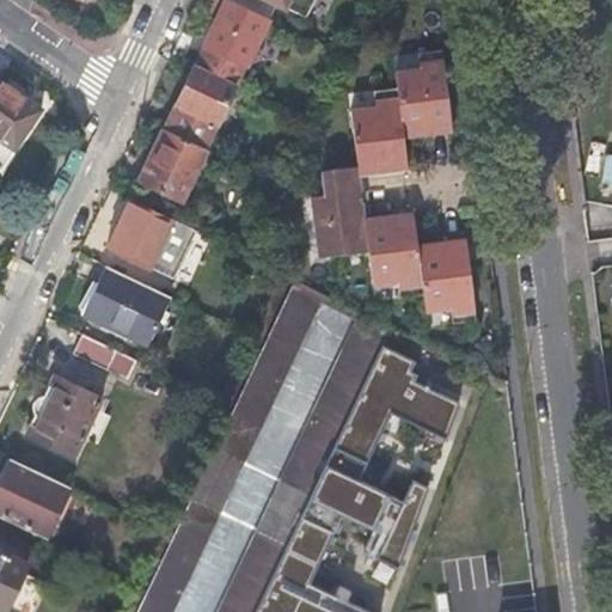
[(271,20),(228,0),(203,0),(199,12),(218,20),(206,46),(196,63),(197,65),(238,84),(246,66),(249,67),(271,20)]
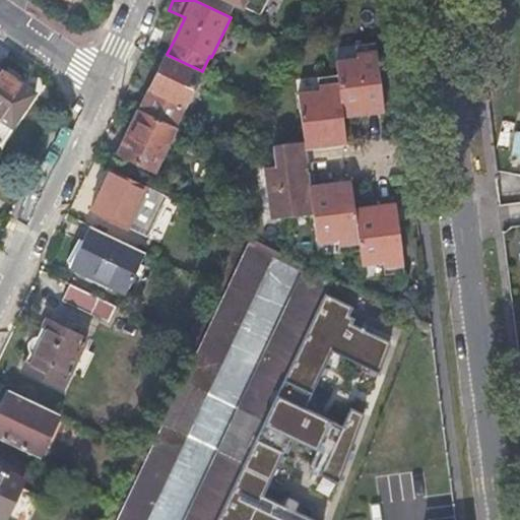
[(231,0),(260,14),(267,0),(231,0)]
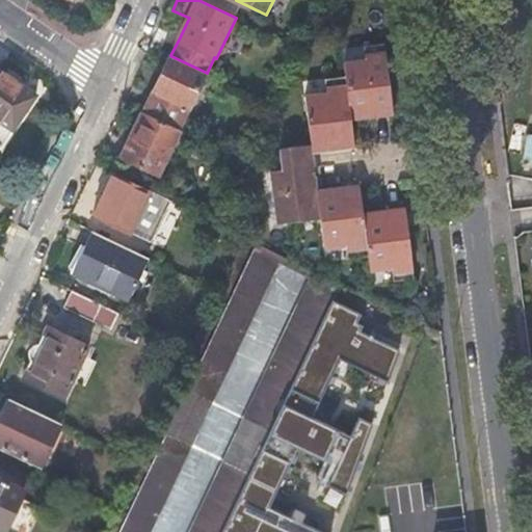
[(387,45),(366,47),(368,59),(345,62),(347,78),(326,81),(327,94),(307,96),(313,147),(282,151),(285,171),(272,173),(278,227),(322,220),(326,250),(348,247),(349,261),(370,258),(372,273),(394,270),(396,283),(416,280),(407,208),(365,214),(361,186),(319,191),(316,173),(314,154),(356,148),(352,121),(395,114),(387,45)]
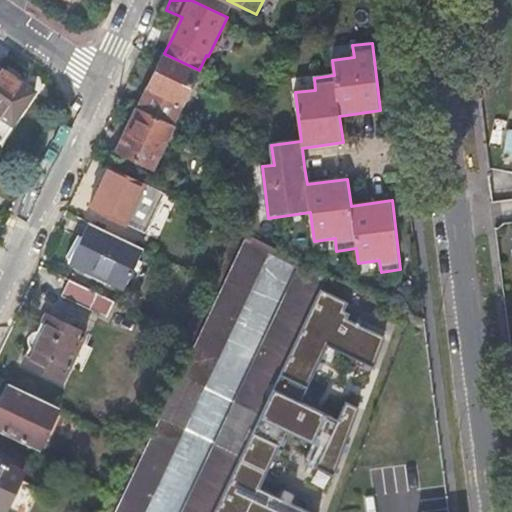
[(182,105),(199,70),(165,54),(160,64),(148,88),(138,108),(172,125),(182,105)]
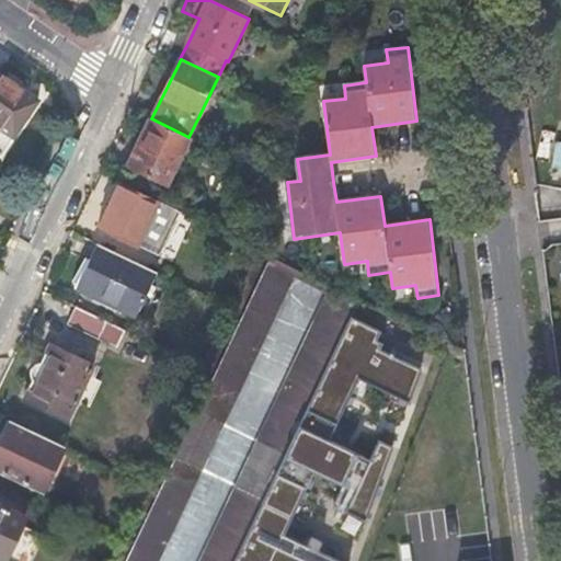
[(11,72),(7,79),(0,73),(0,155),(1,156),(38,101),(20,88),(24,82),(18,77),(11,72)]
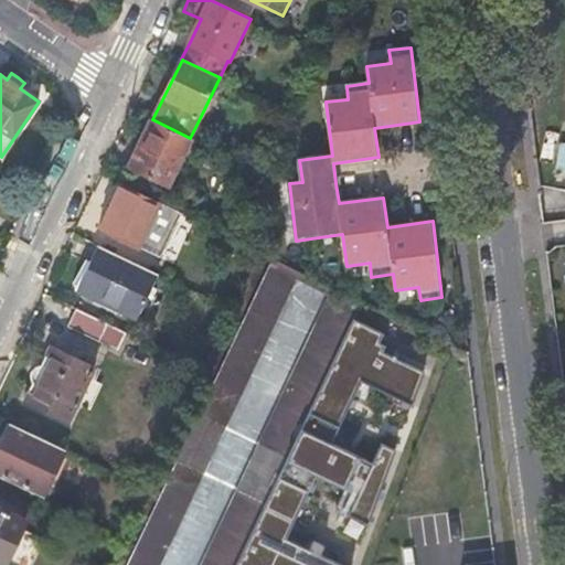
[(169,187),(192,138),(190,138),(152,119),(148,129),(130,168),(169,187)]
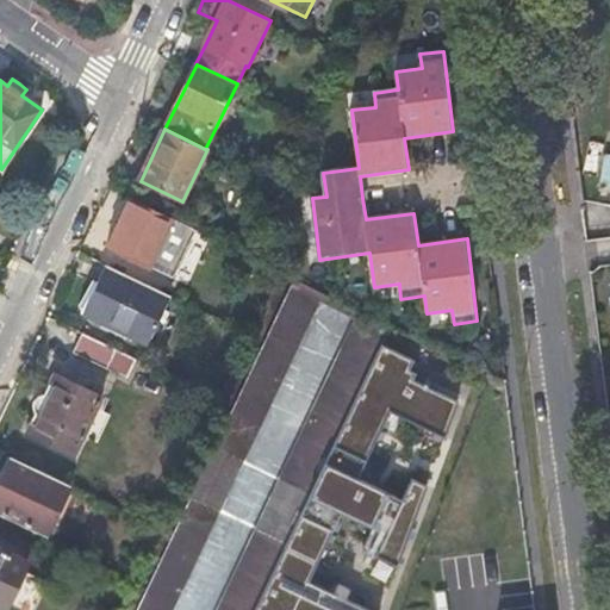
[(174,218),(132,198),(112,238),(109,247),(150,267),(174,218)]
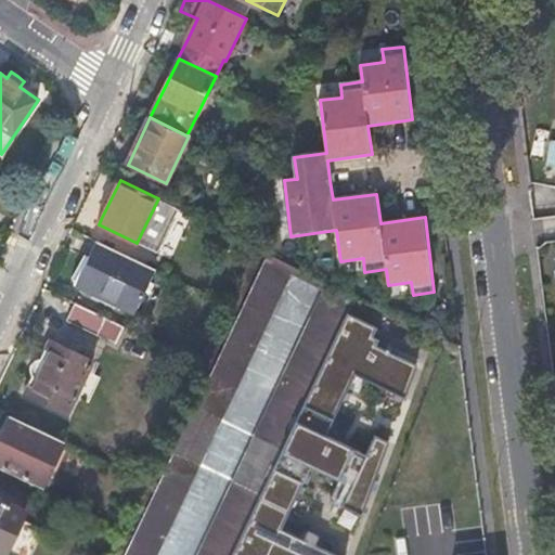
[(155,269),(97,242),(89,258),(86,256),(75,279),(80,282),(80,284),(99,293),(116,300),(115,302),(134,312),(146,289),(151,293),(154,285),(150,283),(155,269)]
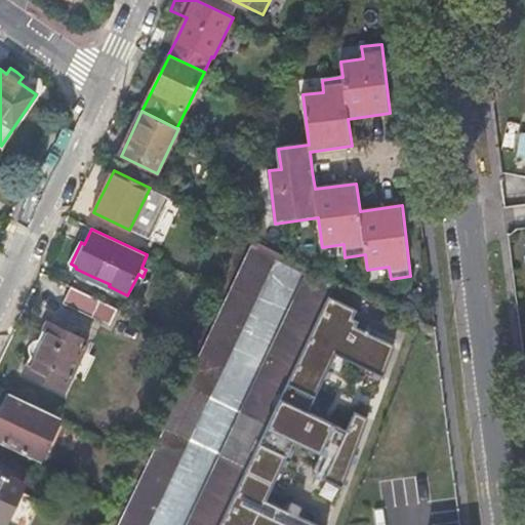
[(149,524),(277,258),(308,274),(187,524),(220,524),(329,297),(337,281),(244,234),(218,288),(191,345),(137,456),(111,512),(104,524),(149,524)]
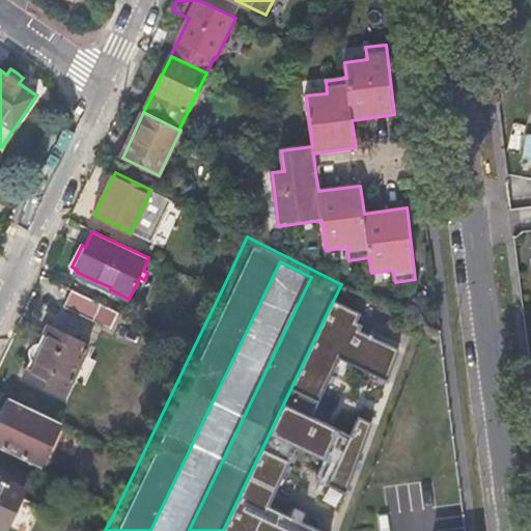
[(119,313),(72,290),(63,308),(111,331),(119,313)]
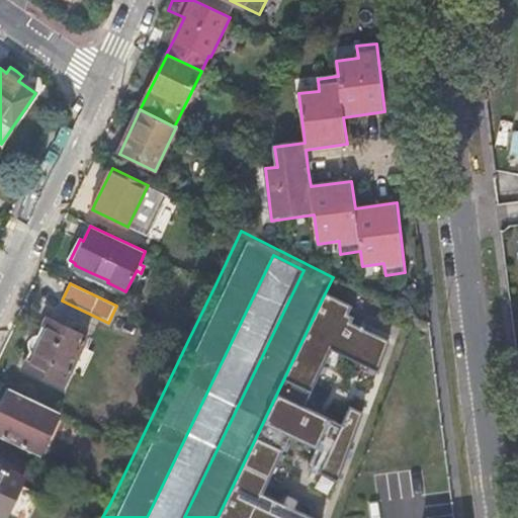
[(218,517),(313,517),(292,508),(296,500),(287,496),(283,504),(262,494),(290,436),(328,454),(319,472),(338,482),(363,414),(350,408),(341,424),(303,406),(332,350),(377,372),(391,342),(351,323),(353,318),(348,315),(352,307),(325,293),(218,517)]
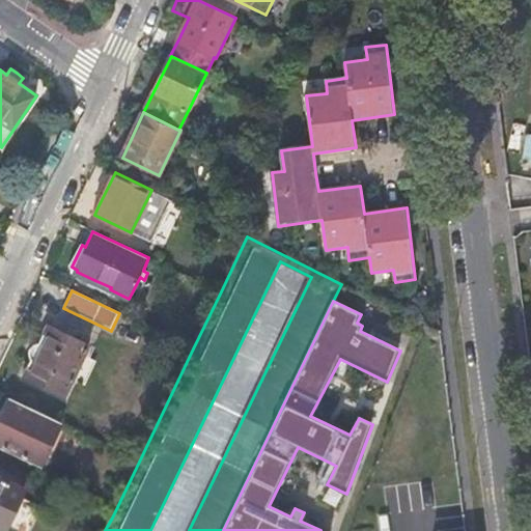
[(48,326),(22,379),(64,397),(90,345),(65,334),(48,326)]
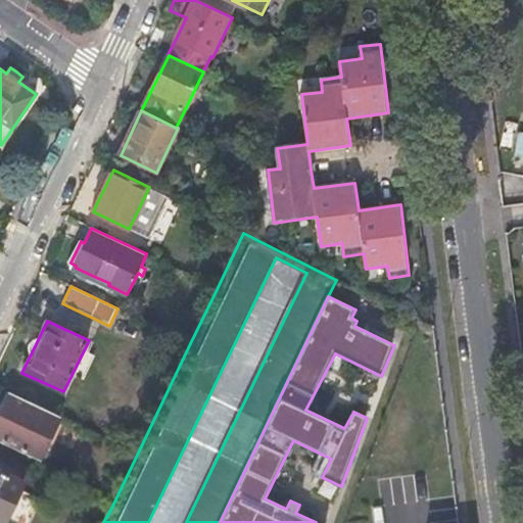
[(59,417),(9,393),(0,413),(0,438),(40,458),(59,417)]
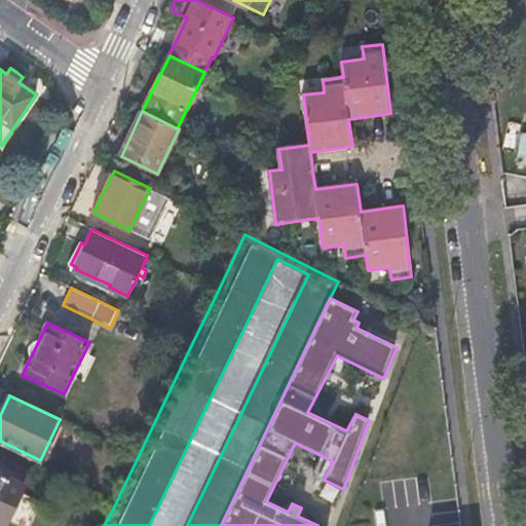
[(25,485),(0,473),(0,523),(5,525),(30,525),(39,508),(19,496),(25,485)]
